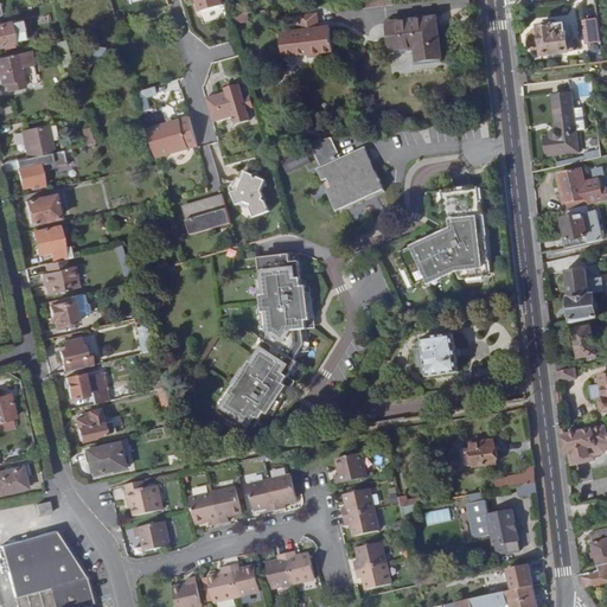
[(197,0),(200,12),(225,5),(223,0),(197,0)]
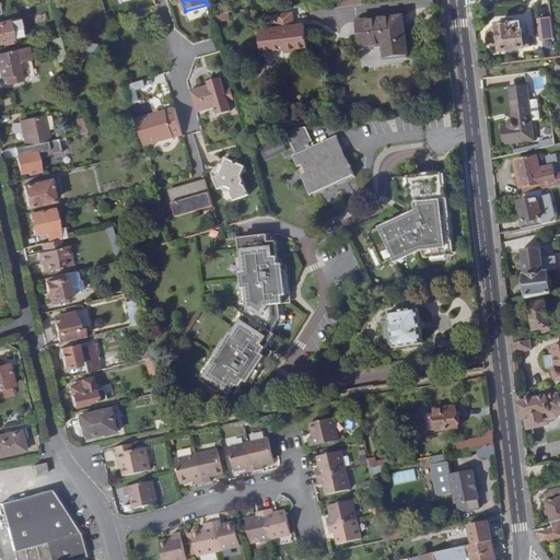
[(267,31),(269,51),(291,49),(291,51),(314,48),(311,25),(301,26),(299,12),(272,15),(273,30),(267,31)]
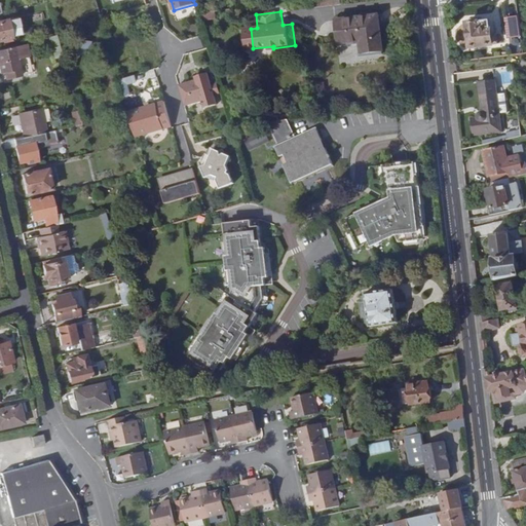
[(216,20),(216,12),(202,14),(203,21),(216,20)]
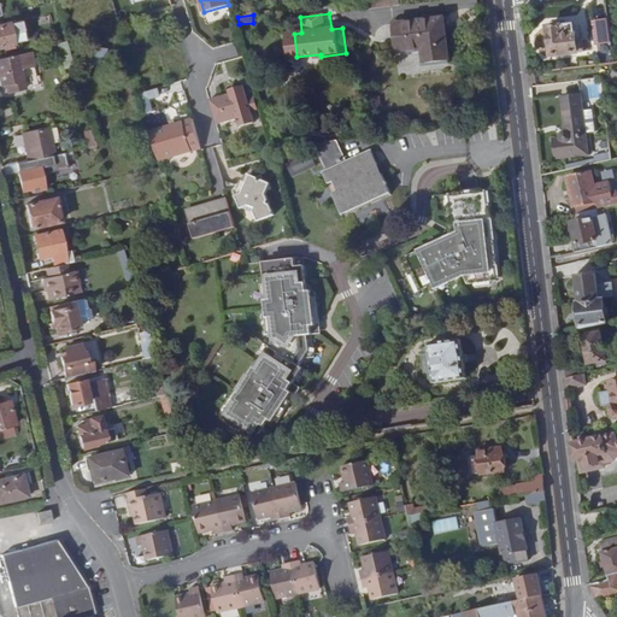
[(394,23),(398,52),(424,50),(427,65),(451,62),(446,17),(394,23)]
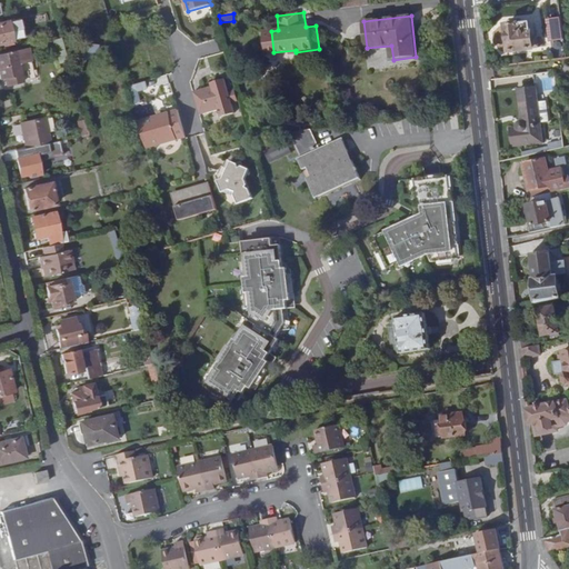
[(563,40),(560,18),(548,20),(550,41),(563,40)]
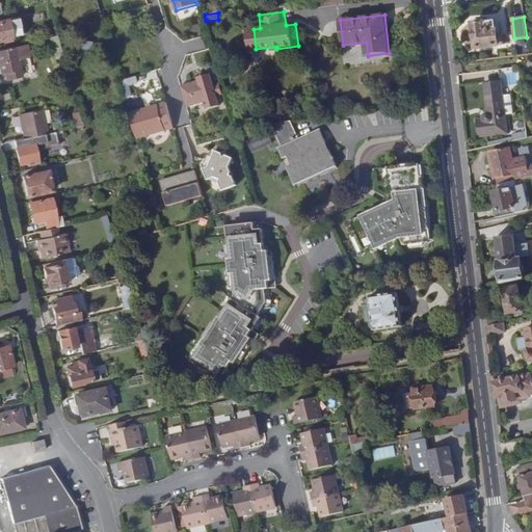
[(17,19),(0,22),(0,41),(21,36),(17,19)]
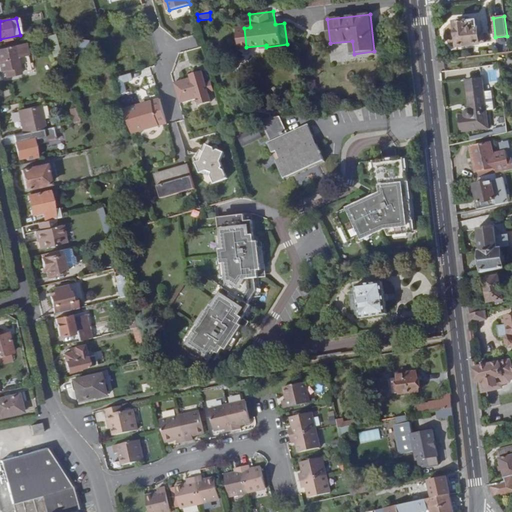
[(476,20),(455,23),(458,46),(479,43),(476,20)]
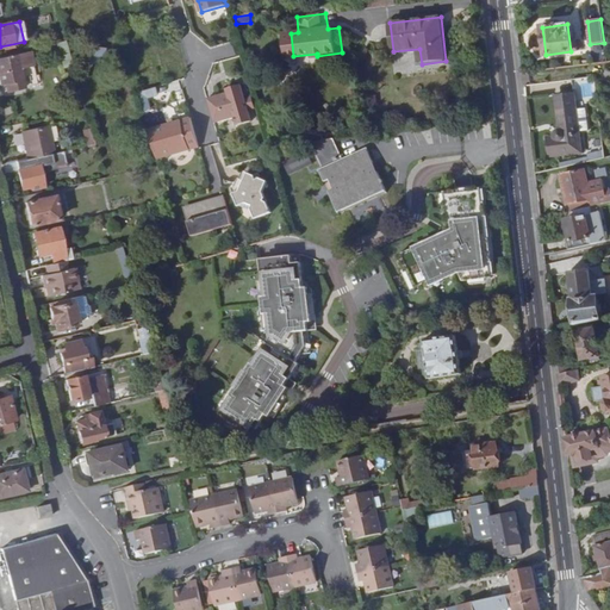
[(63,41),(55,42),(58,63),(68,62),(63,41)]
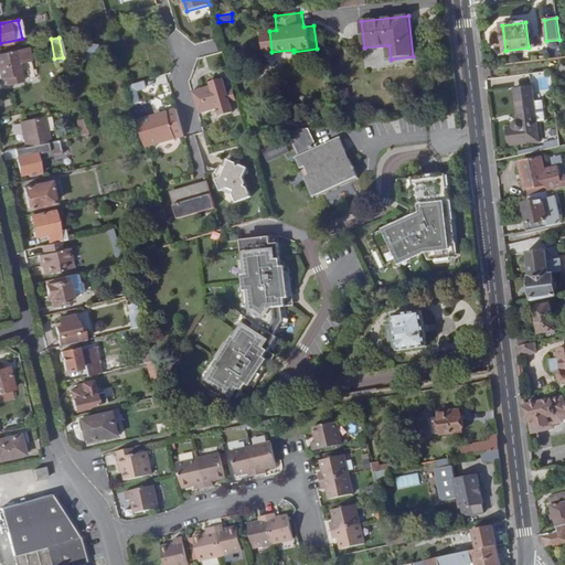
[(388,45),(364,48),(364,51),(385,49),(387,62),(413,60),(413,56),(391,60),(388,45)]
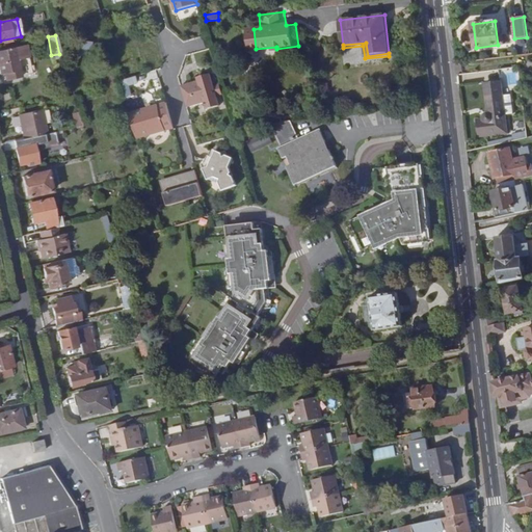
[(25,47),(0,51),(0,73),(6,73),(7,79),(30,74),(25,47)]
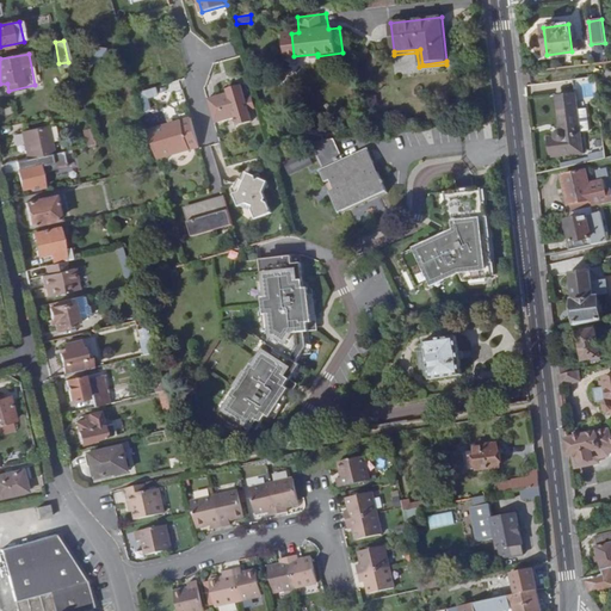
[(103,74),(103,61),(85,62),(86,74),(103,74)]
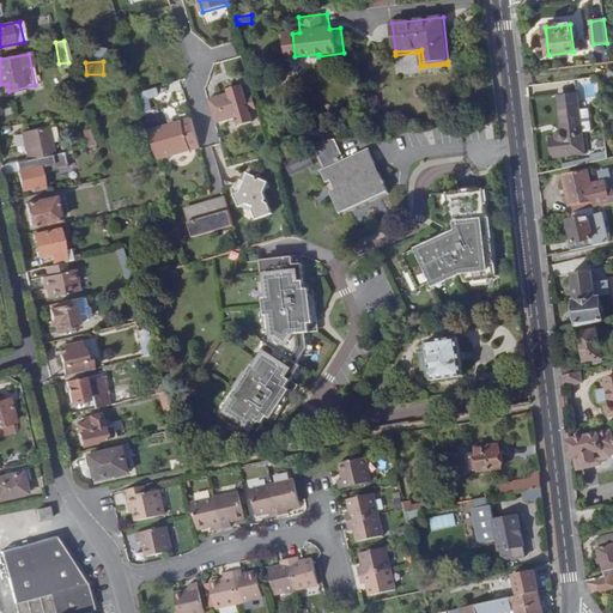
[(205,91),(212,114),(234,109),(236,116),(250,113),(247,102),(243,91),(240,76),(224,80),(225,85),(205,91)]
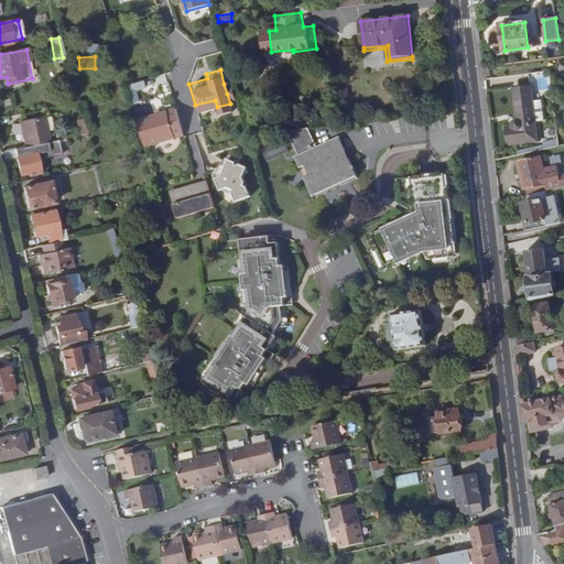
[(545,71),(533,72),(535,89),(548,88),(545,71)]
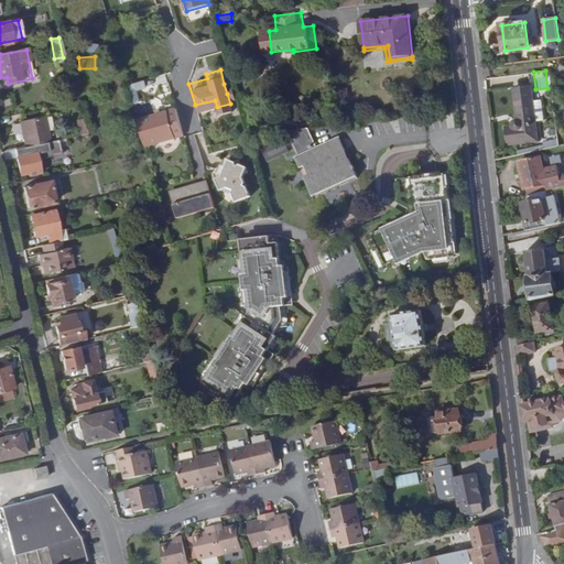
[(144,89),(142,82),(127,86),(130,97),(137,96),(136,93),(144,89)]
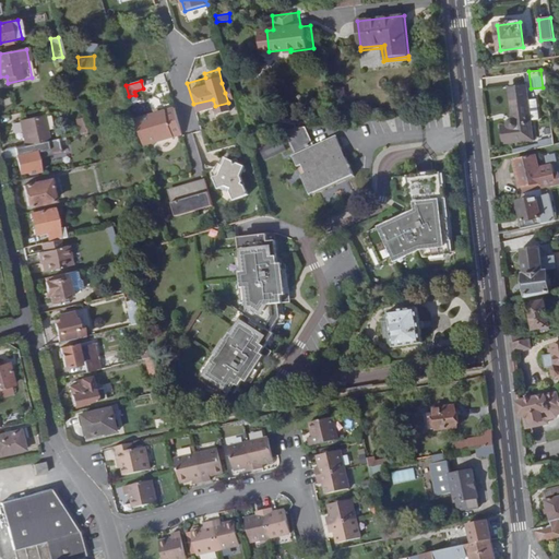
[(225,93),(232,92),(228,81),(222,83),(225,93)]
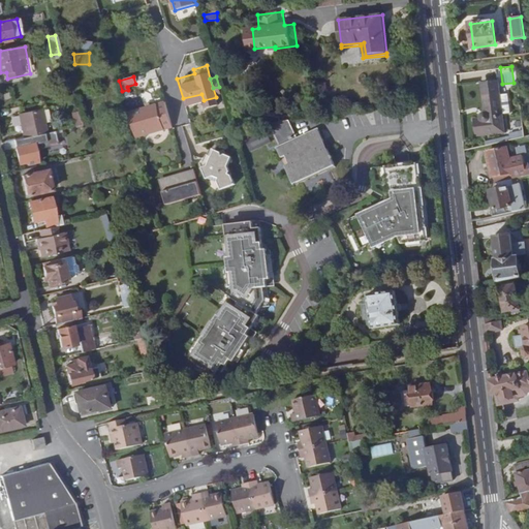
[(503,132),(497,81),(480,83),(485,112),(483,113),(480,114),(479,115),(479,117),(479,120),(474,121),(476,136),(503,132)]
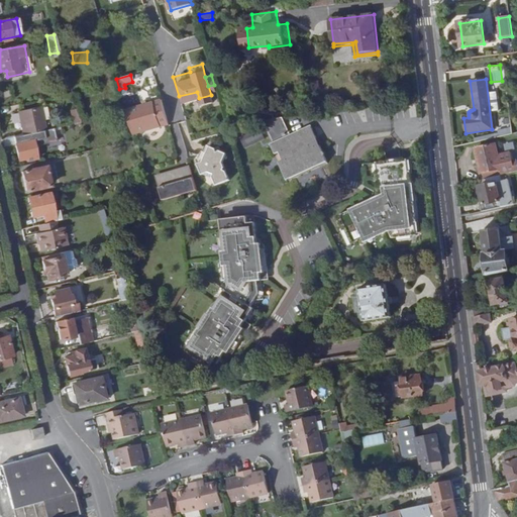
[(99,88),(83,92),(85,98),(100,93),(99,88)]
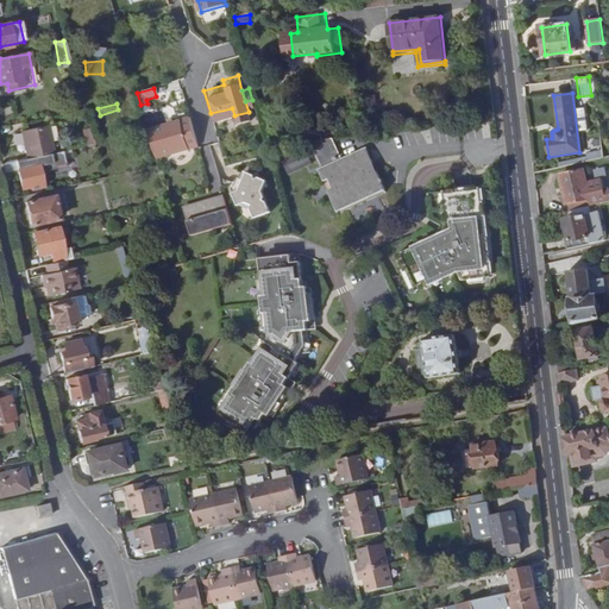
[(156,158),(199,146),(190,119),(148,131),(156,158)]
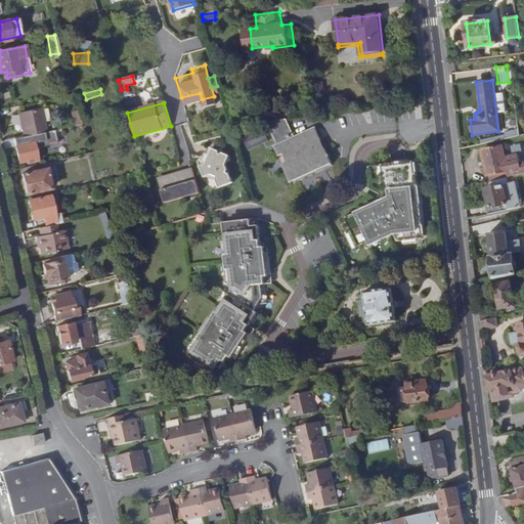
[(31,135),(46,132),(41,108),(17,114),(23,137),(31,135)]
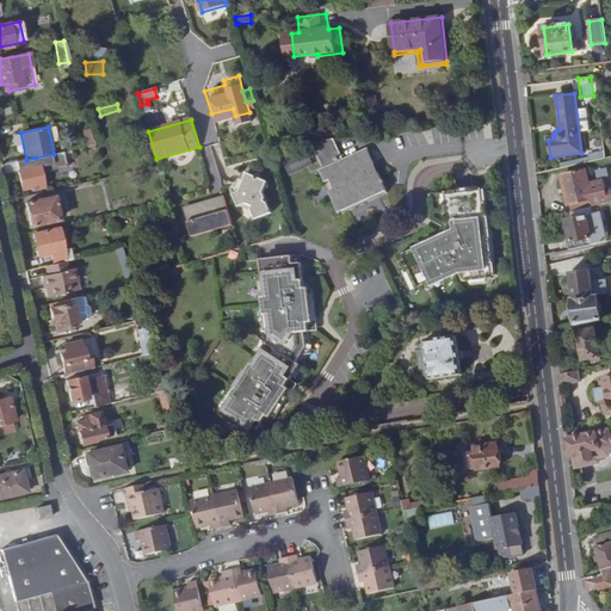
[(344,162),(334,140),(312,143),(325,172),(344,162)]
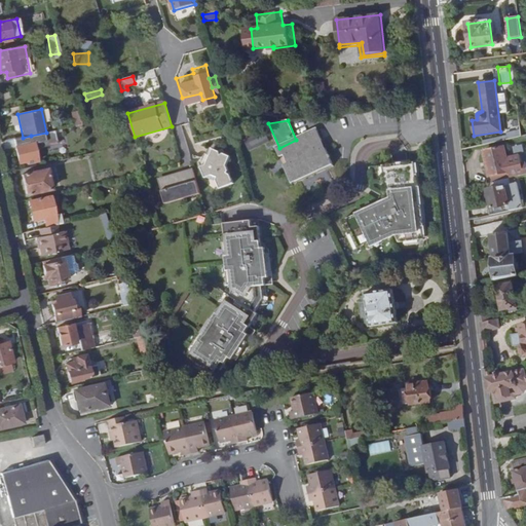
[(317,130),(296,140),(279,148),(276,149),(280,159),(285,157),(289,165),(285,167),(291,182),(332,163),(317,130)]
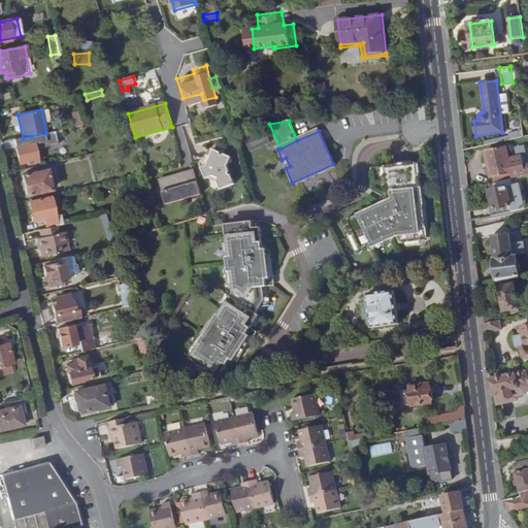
[(23,138),(13,141),(19,164),(29,162),(32,161),(33,164),(37,163),(31,136),(23,138)]
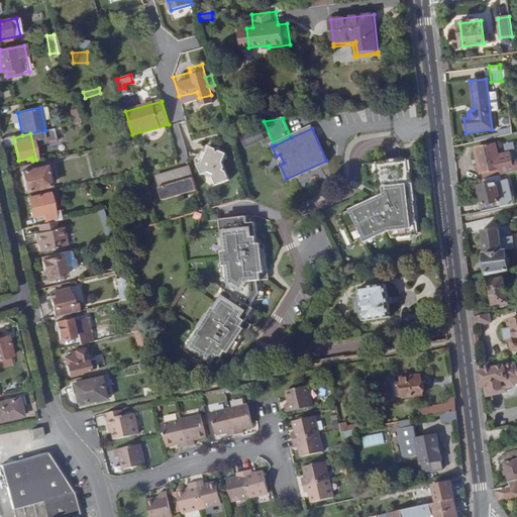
[(495,144),(476,149),(481,174),(501,169),(503,175),(516,172),(516,160),(513,161),(511,152),(498,156),(495,144)]
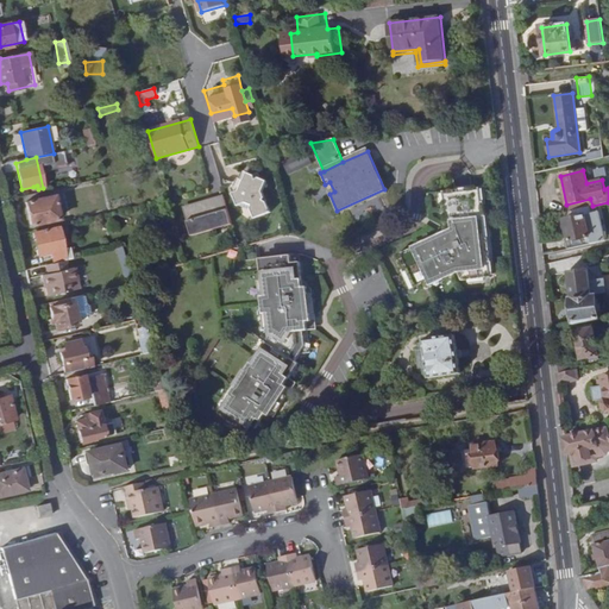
[(248,173),(244,180),(242,184),(233,188),(232,188),(239,207),(240,206),(248,203),(252,206),(251,208),(256,220),(271,214),(263,192),(268,182),(263,180),(252,175),(248,173)]
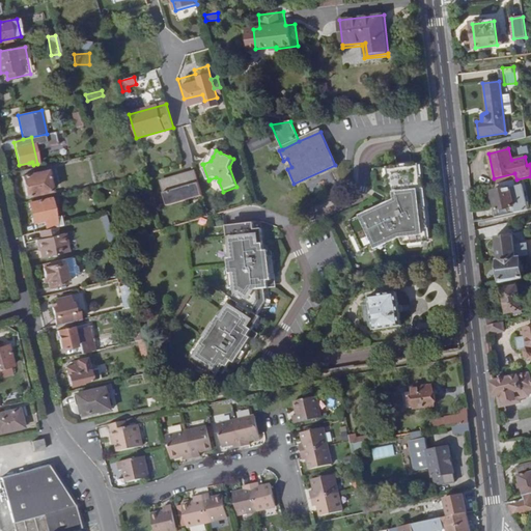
[(211,161),(213,157),(206,155),(203,164),(211,161)]
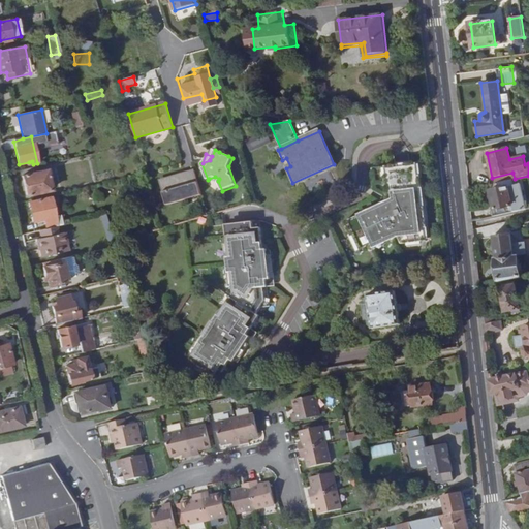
[(384,205),(345,222),(352,238),(353,237),(362,253),(375,247),(374,246),(382,242),(383,243),(398,237),(402,244),(426,241),(423,209),(421,210),(418,190),(419,190),(417,170),(416,170),(415,162),(386,165),(387,174),(385,174),(389,198),(393,198),(394,206),(386,209),(384,205)]
